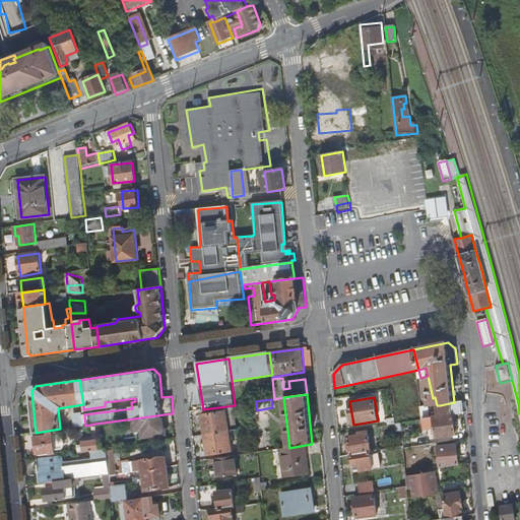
[(464,412),(463,401),(454,402),(440,405),(442,416),(453,414),(464,412)]
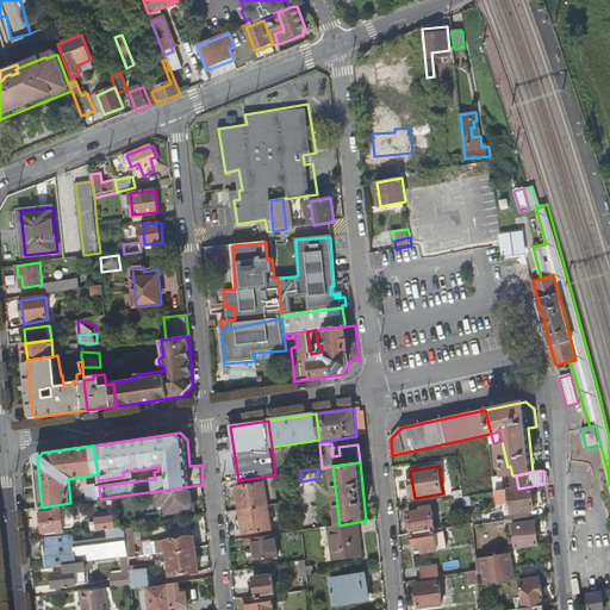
[(269,506),(266,483),(240,487),(243,510),(269,506)]
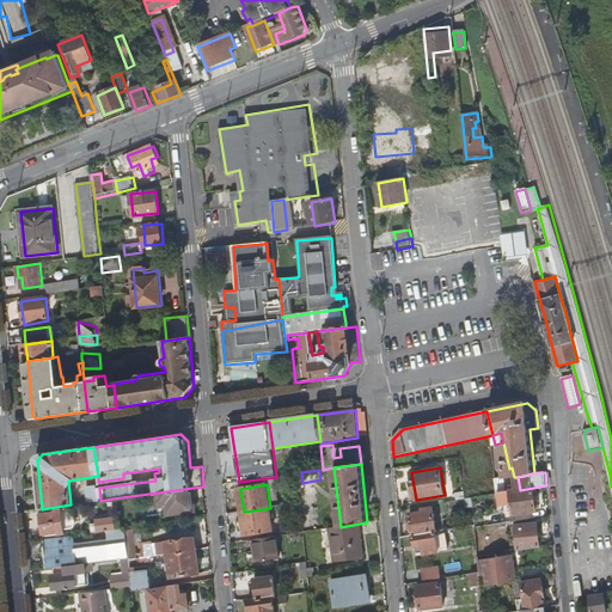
[(87,487),(90,502),(101,501),(99,488),(97,489),(97,485),(87,487)]
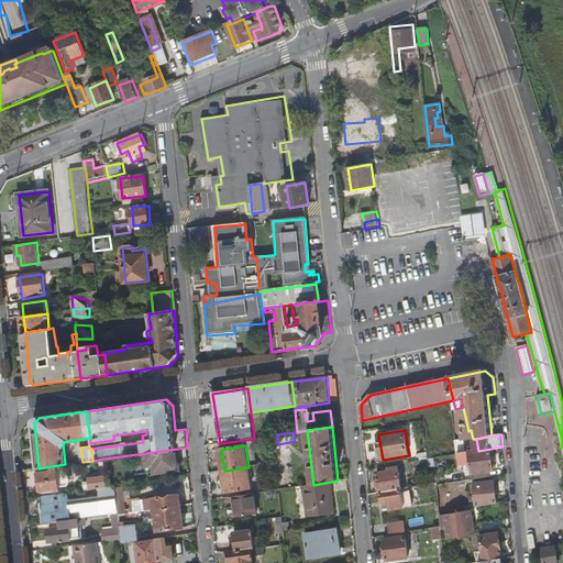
[(177,449),(145,453),(146,465),(154,464),(155,473),(175,470),(174,459),(178,459),(177,449)]
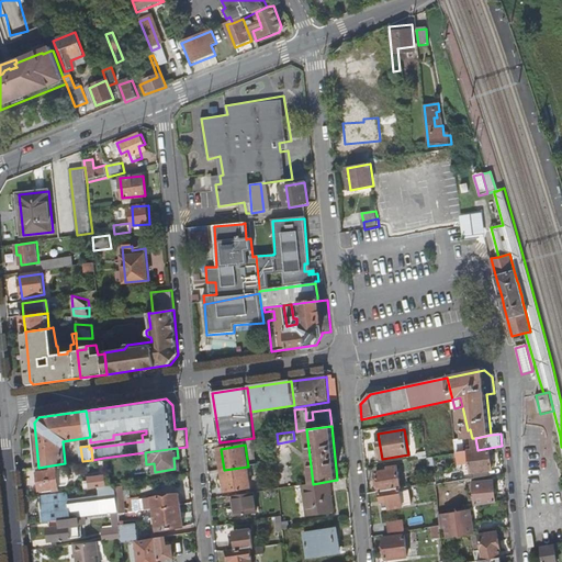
[(494,470),(490,448),(478,450),(469,451),(472,473),(494,470)]
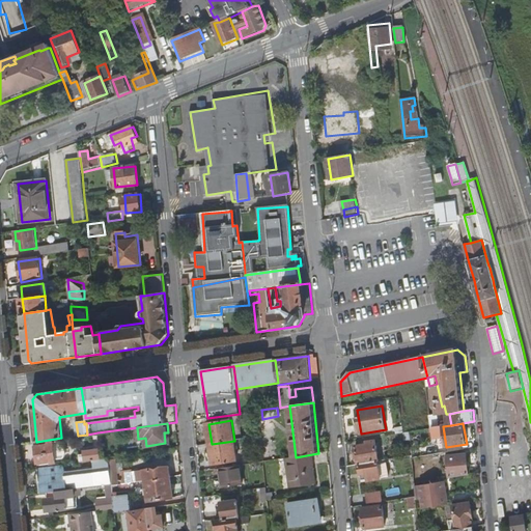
[(87,435),(89,450),(100,449),(98,432),(87,435)]
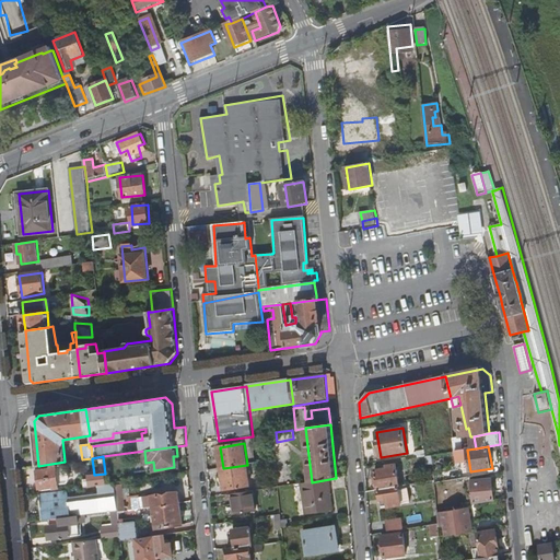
[(375,470),(378,489),(400,486),(397,464),(385,466),(386,468),(375,470)]
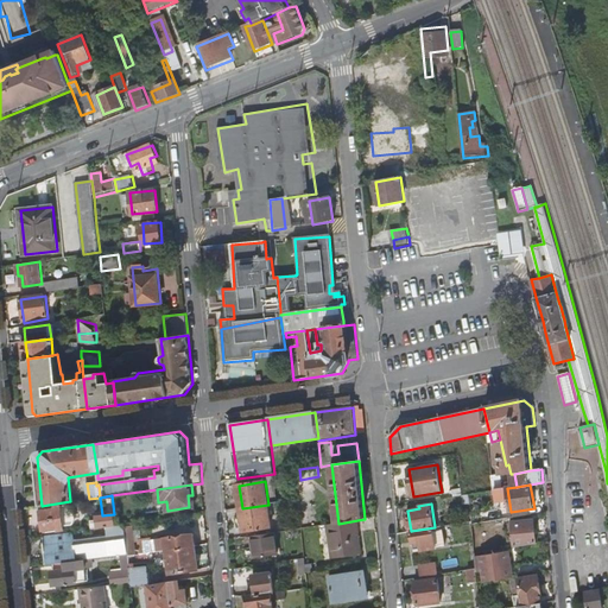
[(272,527),(268,505),(242,508),(246,532),(272,527)]
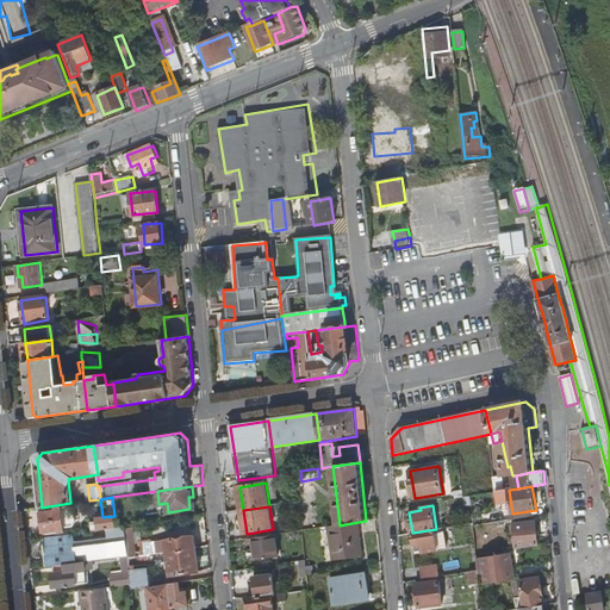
[(64,526),(62,512),(62,509),(42,511),(44,531),(64,530),(64,526)]
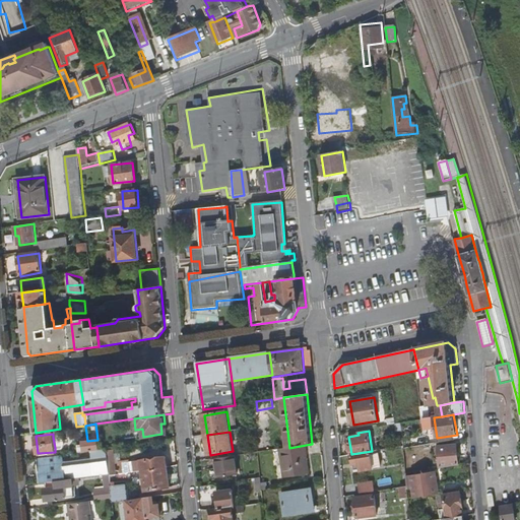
[(99,449),(98,440),(87,441),(78,442),(79,452),(99,449)]
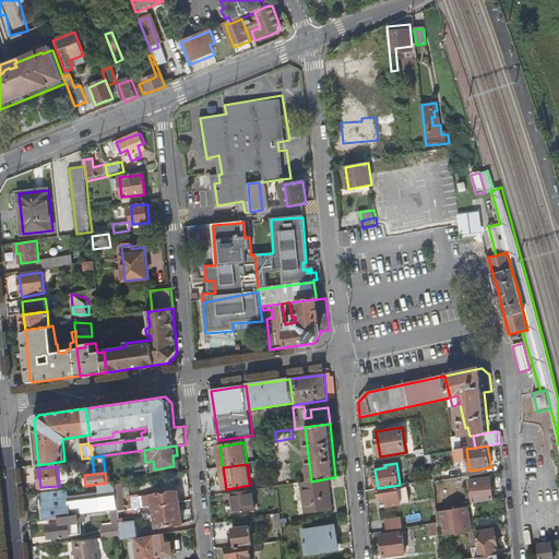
[(311,482),(301,483),(306,515),(334,511),(329,478),(311,482)]
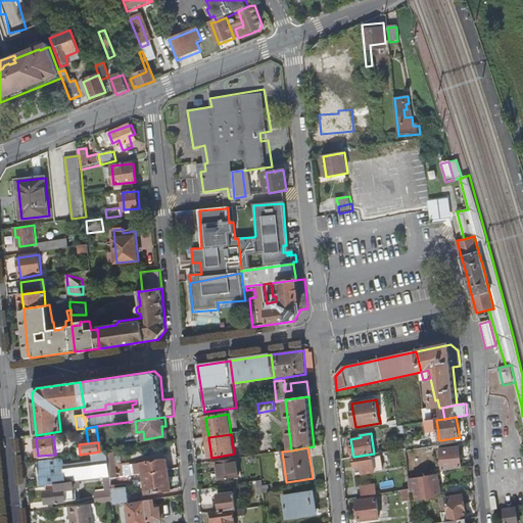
[(445,470),(464,467),(461,447),(438,452),(439,456),(442,455),(445,470)]
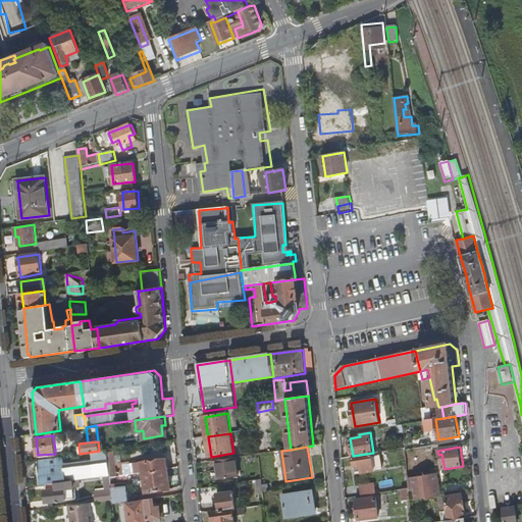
[(353,456),(356,473),(383,468),(380,452),(373,453),(353,456)]
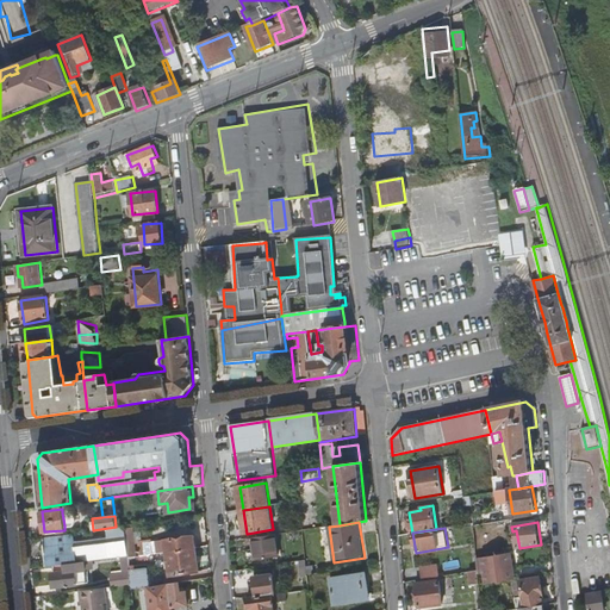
[(126,545),(125,529),(113,530),(114,546),(126,545)]
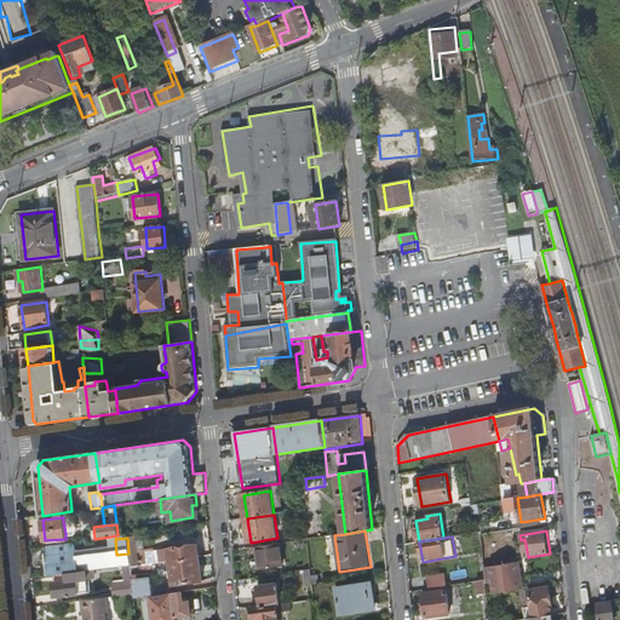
[(199,544),(171,547),(174,585),(202,581),(199,544)]
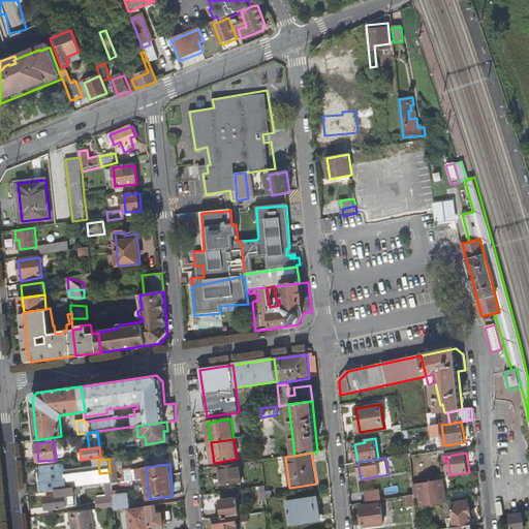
[(239,464),(219,467),(223,487),(242,483),(239,464)]
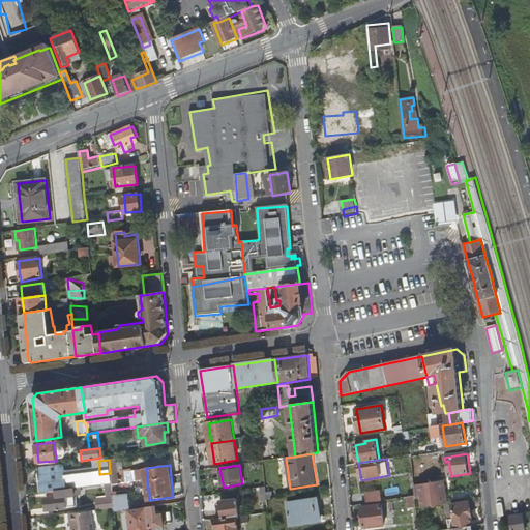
[(72,483),(66,484),(62,486),(62,488),(93,484),(91,466),(71,469),(71,471),(72,483)]
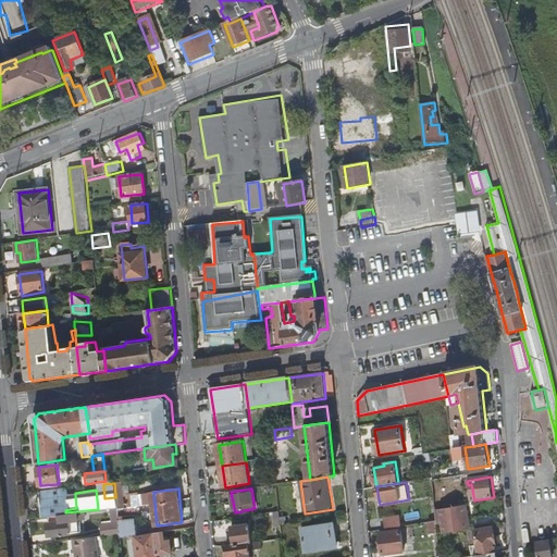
[(70,509),(69,496),(42,499),(44,517),(53,516),(64,515),(63,510),(65,510),(70,509)]
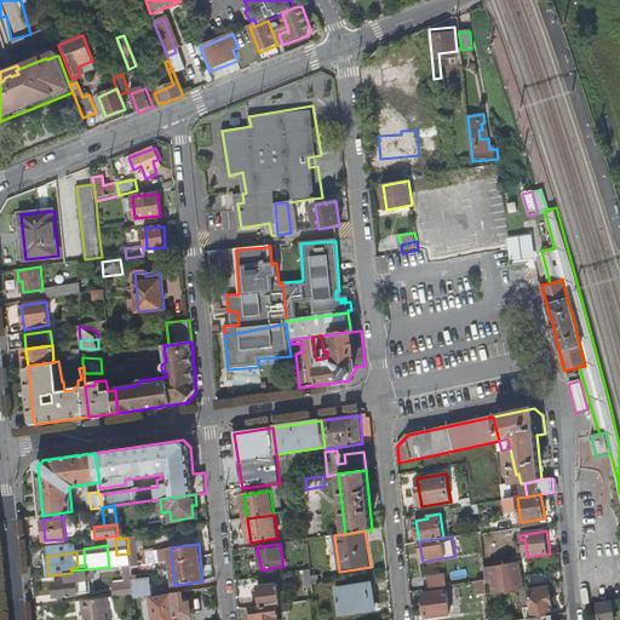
[(520,562),(486,568),(487,579),(487,581),(493,581),(495,593),(524,589),(520,562)]
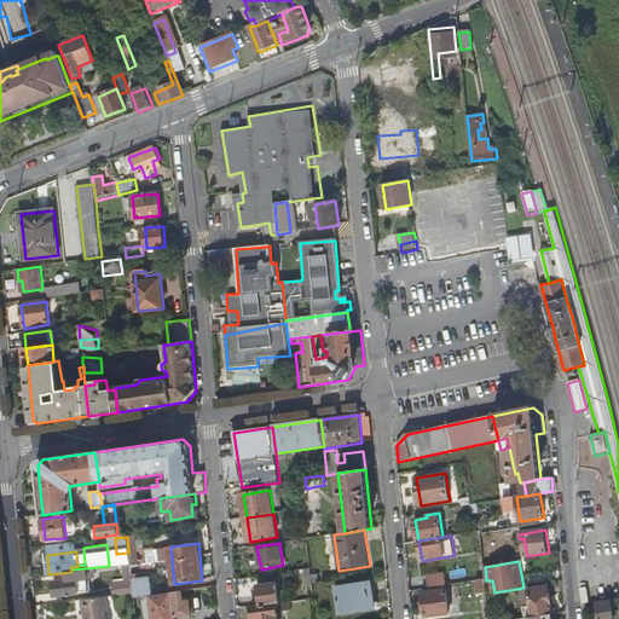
[(90,579),(88,570),(71,572),(59,573),(61,584),(56,584),(58,595),(79,593),(79,588),(88,586),(87,579),(90,579)]
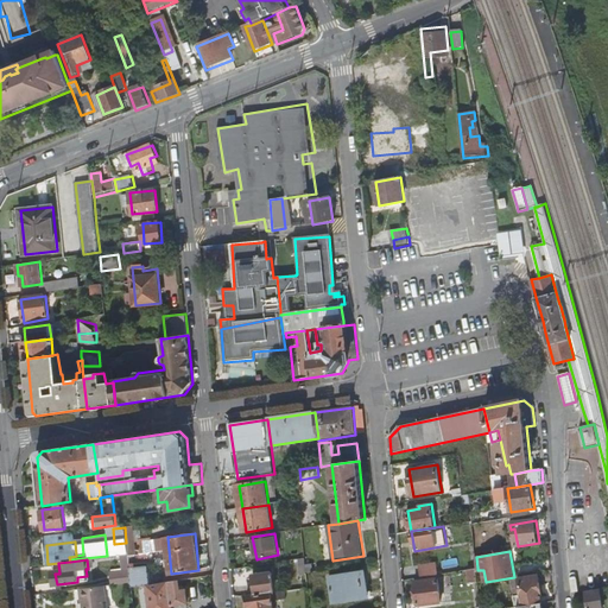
[(140,563),(128,564),(131,583),(131,587),(145,584),(147,584),(146,567),(141,568),(140,563)]
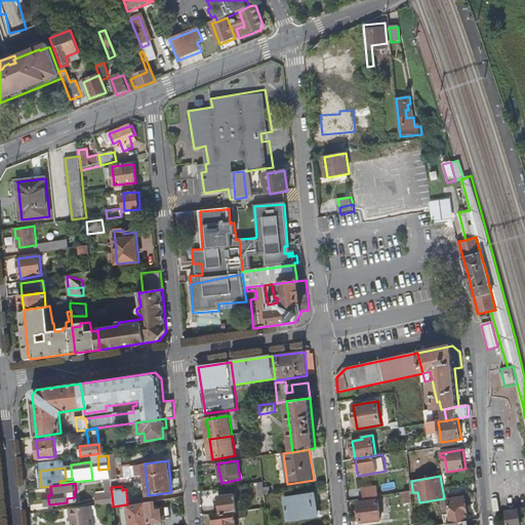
[(362,490),(363,499),(377,496),(375,487),(362,490)]
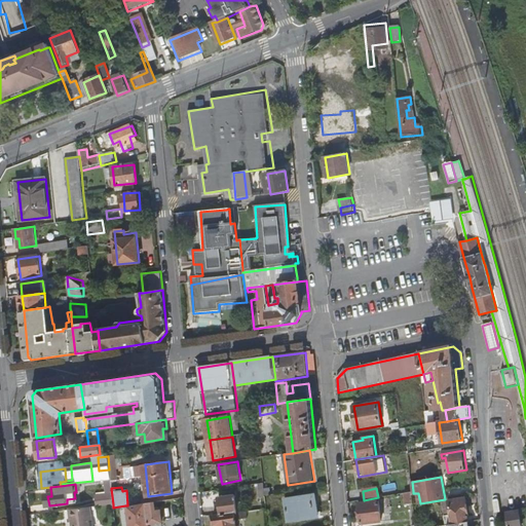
[(414,502),(413,493),(413,491),(405,493),(406,503),(414,502)]
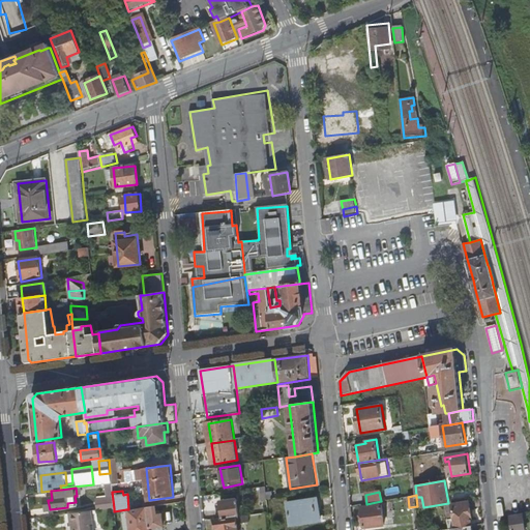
[(319,499),(288,504),(292,526),(314,522),(313,519),(322,518),(319,499)]
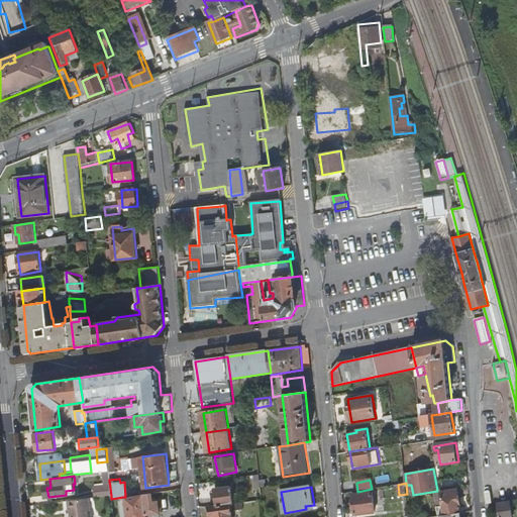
[(218,490),(219,506),(233,505),(235,504),(233,488),(218,490)]
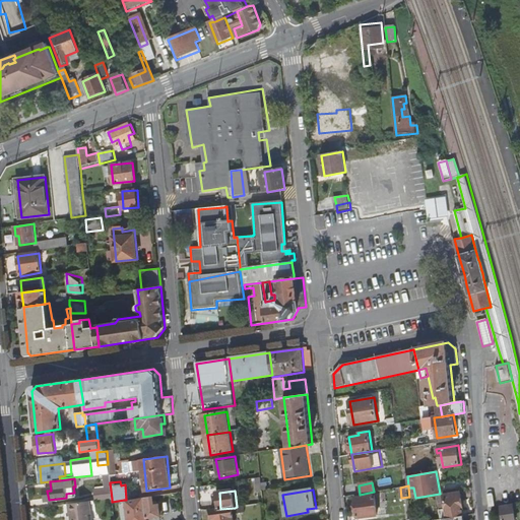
[(447,518),(464,515),(461,492),(443,495),(447,518)]
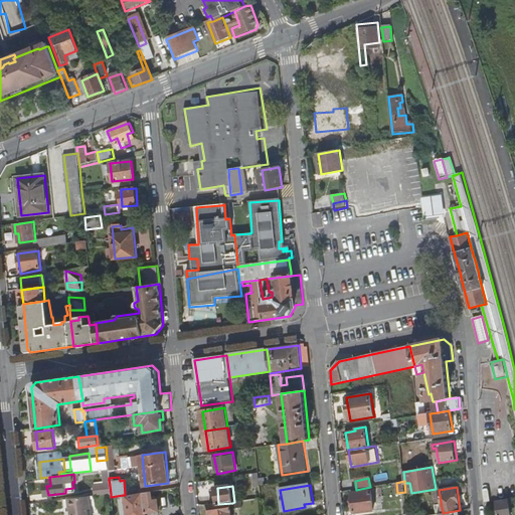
[(155,500),(154,491),(137,494),(139,509),(145,508),(146,513),(160,511),(158,499),(155,500)]
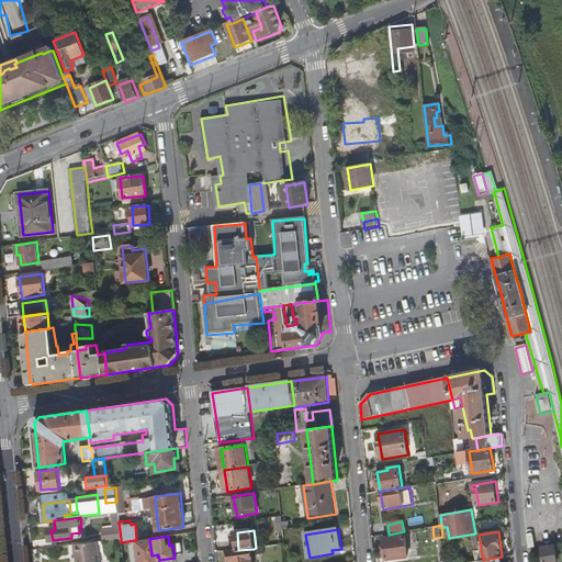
[(407,536),(384,538),(388,560),(409,558),(407,536)]
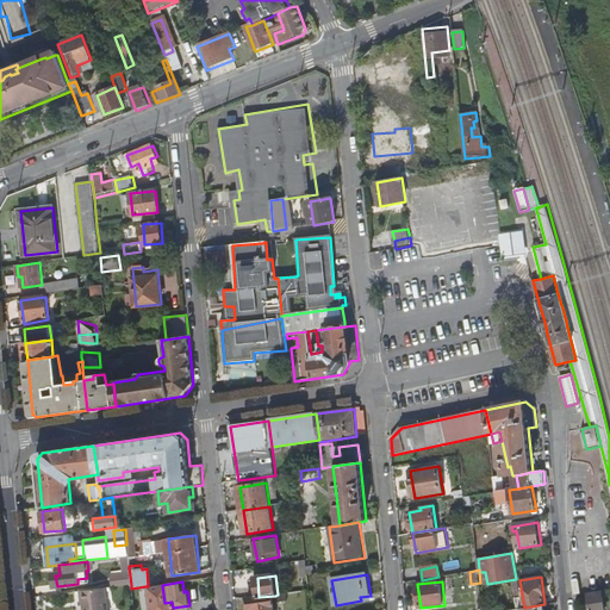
[(147,598),(145,586),(131,589),(134,607),(132,609),(137,609),(154,608),(153,597),(147,598)]
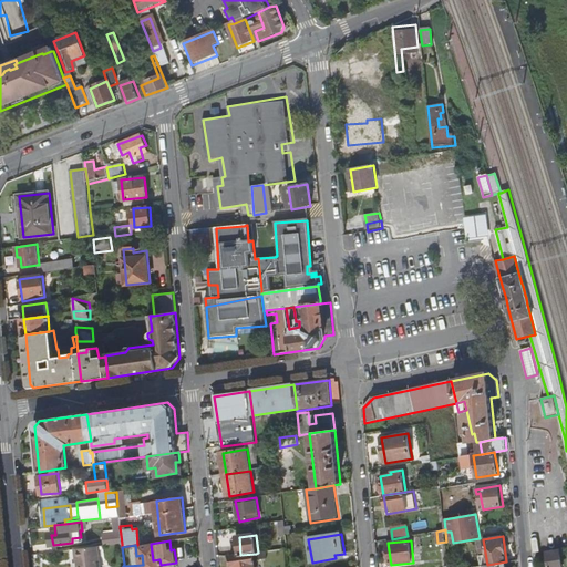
[(75,549),(78,566),(100,566),(98,547),(75,549)]
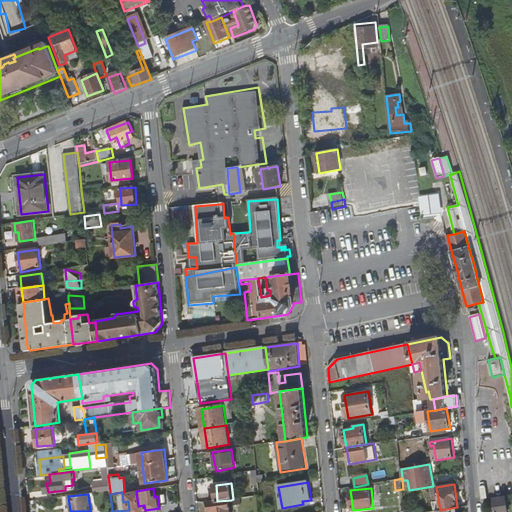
[(508,511),(505,496),(493,498),(495,511),(508,511)]
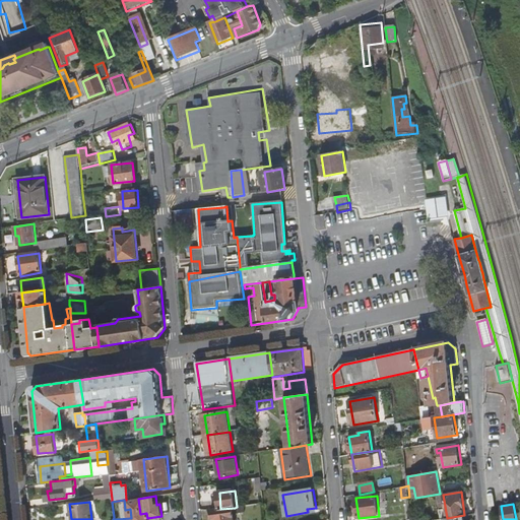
[(235,519),(235,508),(220,509),(212,510),(212,519),(235,519)]
